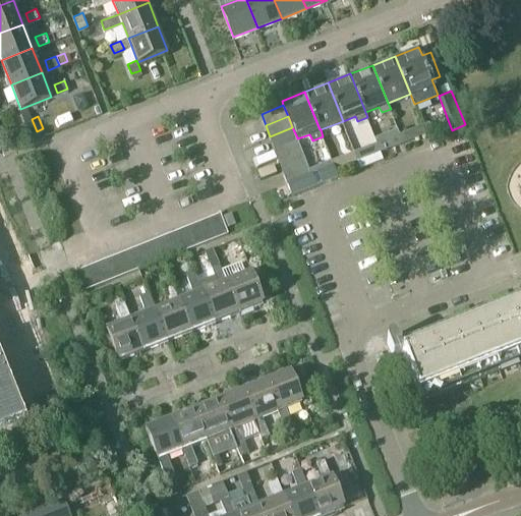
[(393,145),(403,140),(399,131),(397,126),(374,134),(381,150),(393,145)]
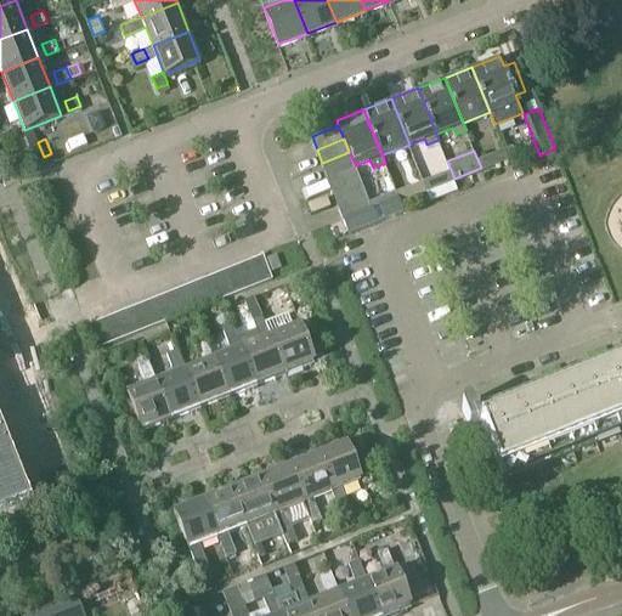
[(481,168),(501,160),(497,151),(478,158),(481,168)]
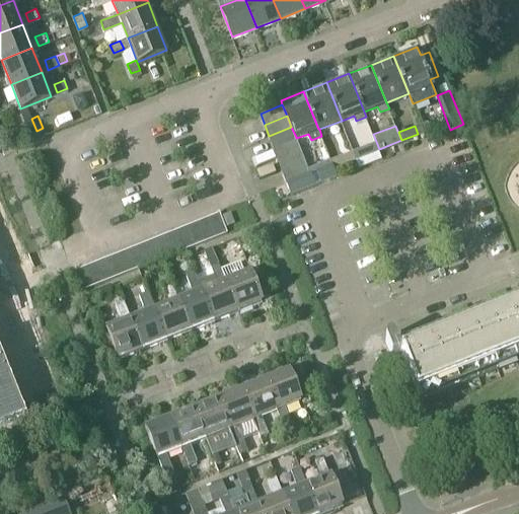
[(291,127),(269,136),(273,146),(296,137),(291,127)]
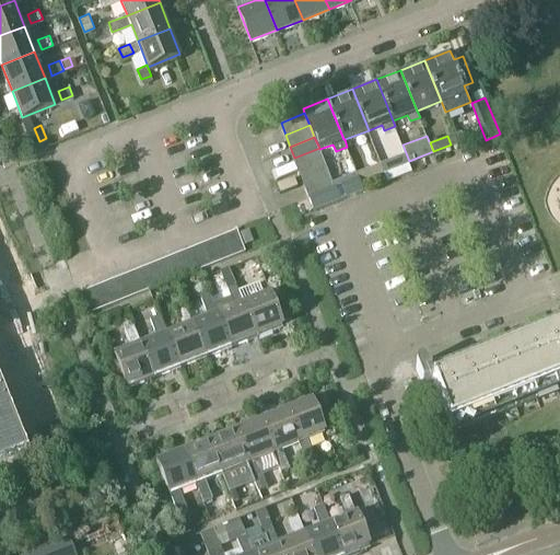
[(319,148),(294,158),(300,170),(324,160),(319,149),(319,148)]
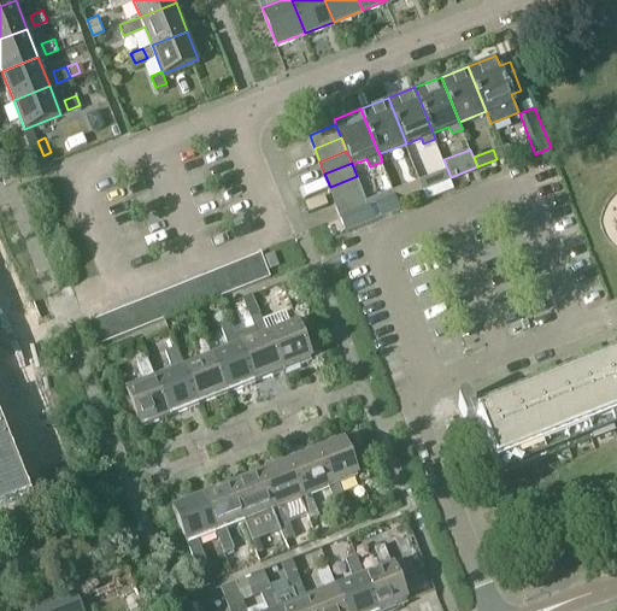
[(419,177),(423,188),(442,181),(439,170),(419,177)]
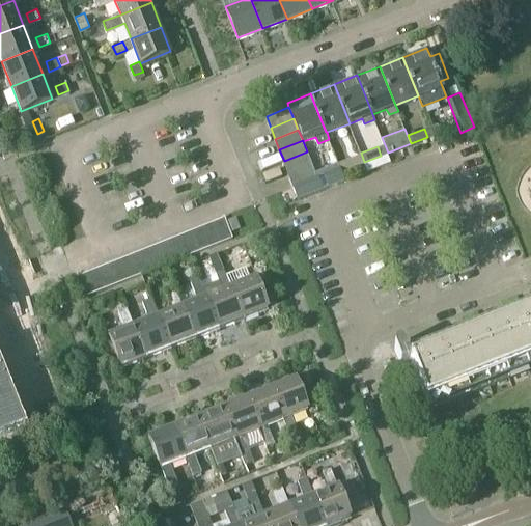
[(307,153),(307,151),(284,161),(288,173),(311,164),(307,153)]
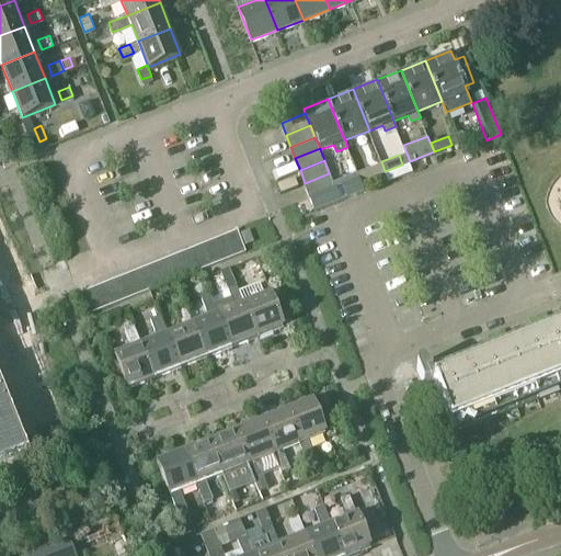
[(361,181),(378,173),(375,165),(357,171),(361,181)]
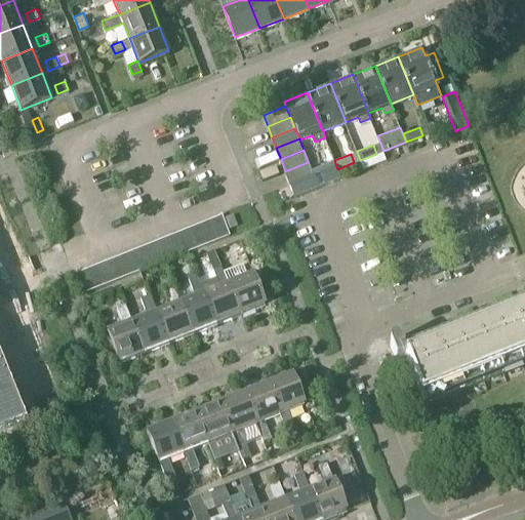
[(327,163),(311,169),(313,173),(289,182),(294,194),(340,176),(337,169),(334,160),(327,163)]
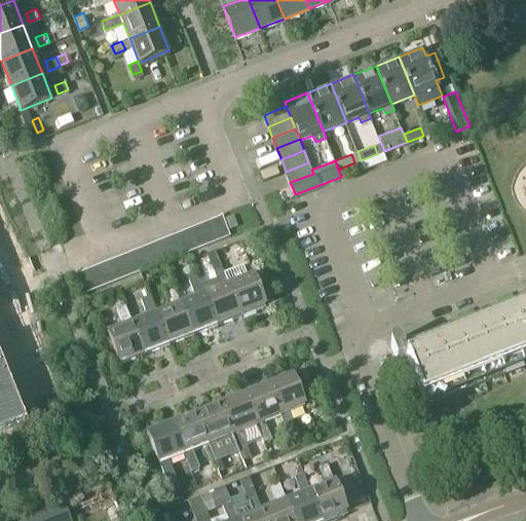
[(308,162),(286,172),(290,182),(313,174),(311,170),(308,162)]
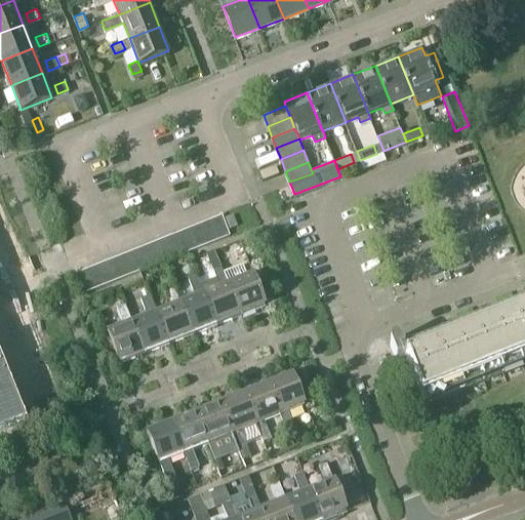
[(211,215),(219,237),(231,233),(221,211),(211,215)]
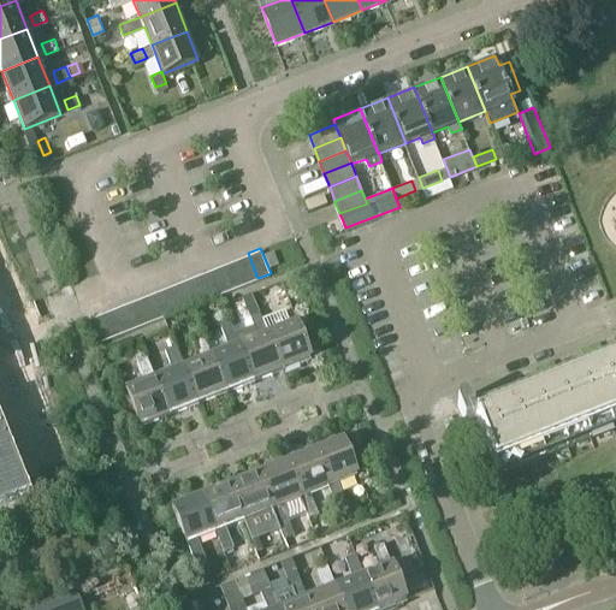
[(279,262),(273,249),(265,253),(270,266),(279,262)]
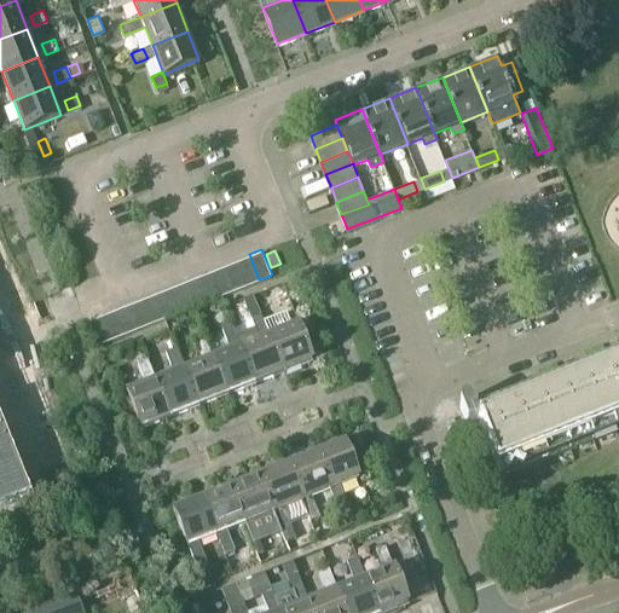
[(249,254),(237,260),(247,284),(259,279),(249,254)]
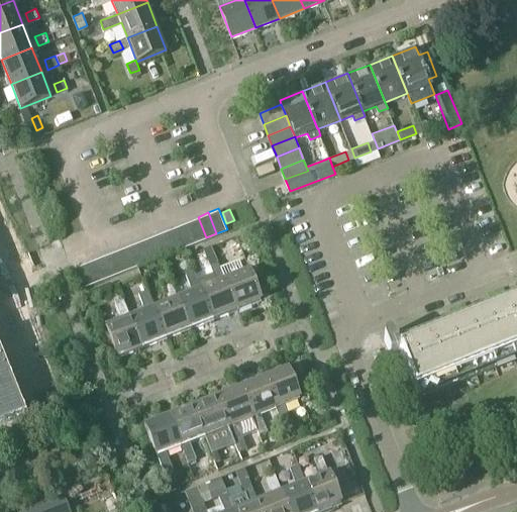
[(206,237),(198,217),(187,221),(196,241),(206,237)]
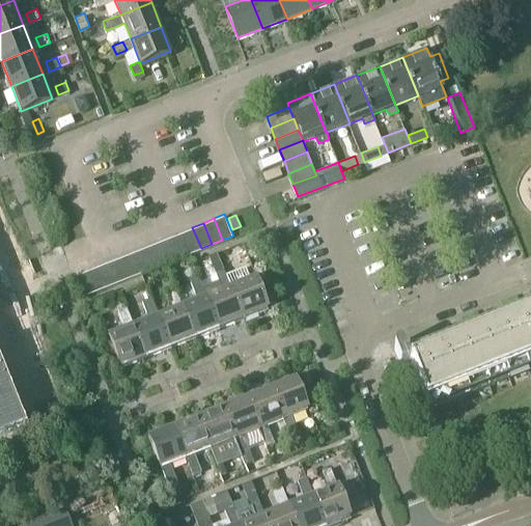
[(192,227),(182,231),(190,253),(201,248),(192,227)]
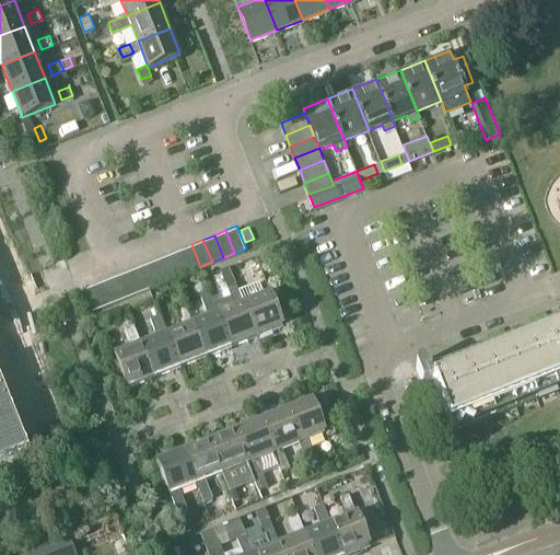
[(200,267),(191,244),(181,249),(189,272),(200,267)]
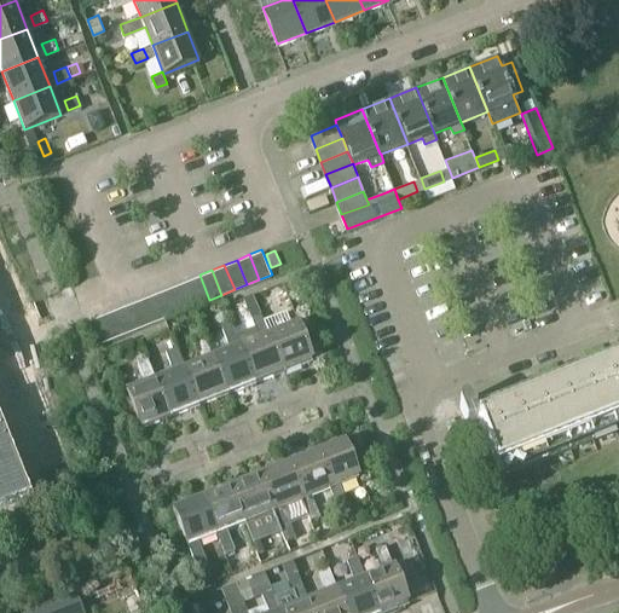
[(200,275),(187,279),(197,305),(209,300),(200,275)]
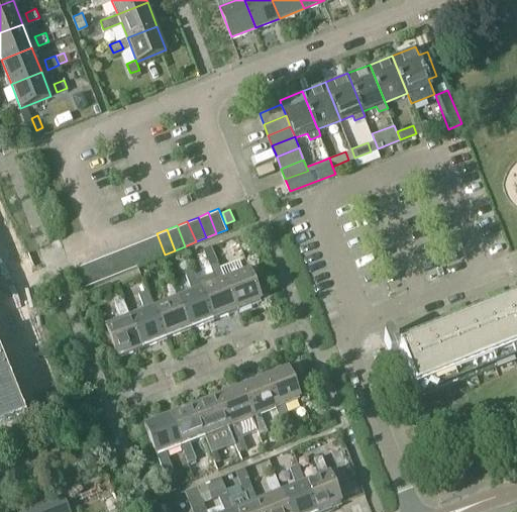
[(165,254),(157,233),(145,237),(153,259),(165,254)]
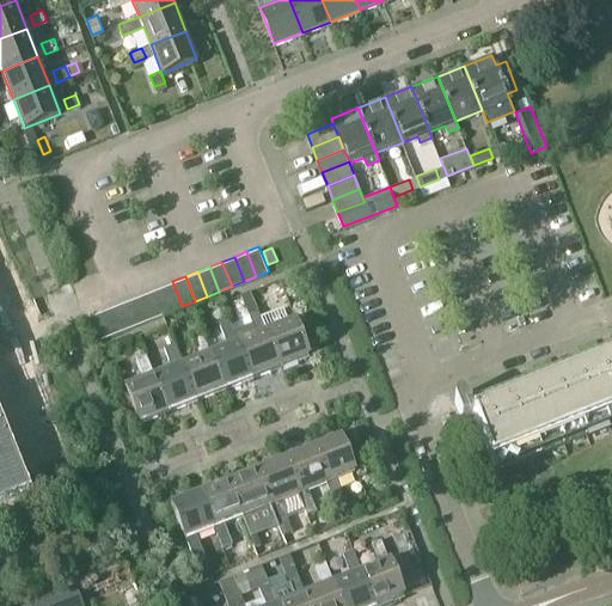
[(172,281),(160,286),(170,311),(182,306),(172,281)]
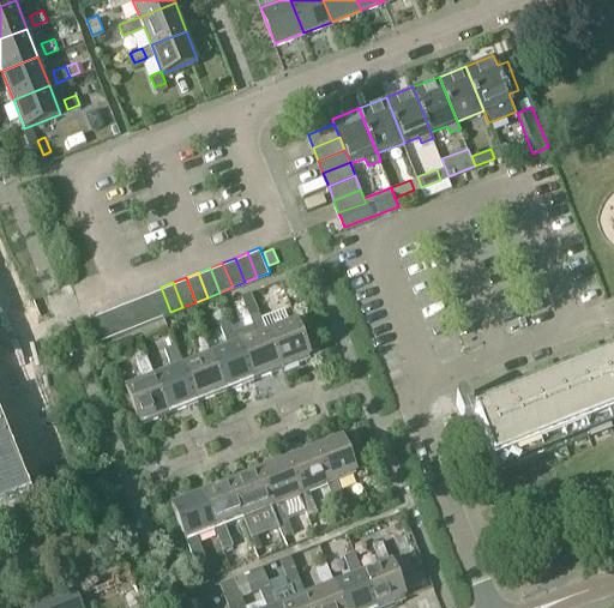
[(170,312),(161,287),(149,292),(158,317),(170,312)]
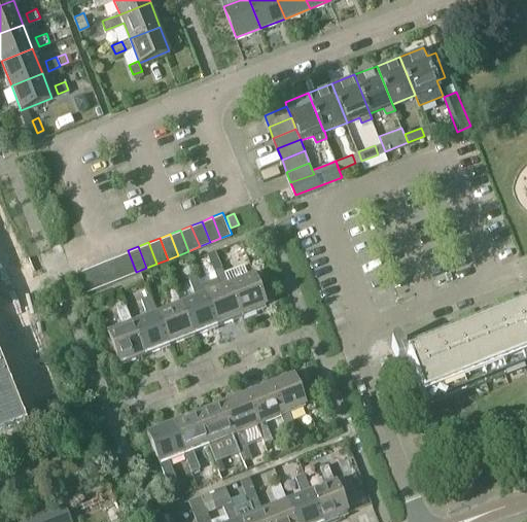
[(136,272),(128,250),(116,254),(125,276),(136,272)]
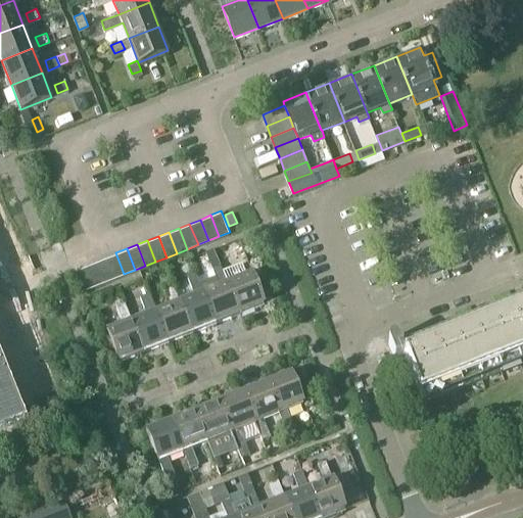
[(115,252),(105,256),(113,278),(124,274),(115,252)]
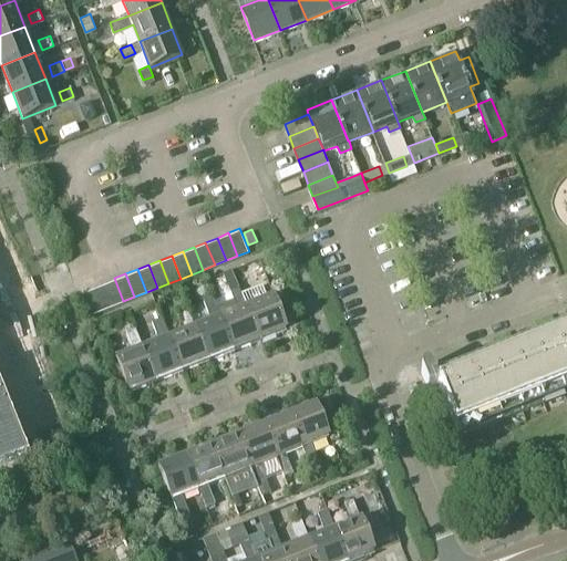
[(260,338),(287,326),(274,292),(272,292),(265,274),(256,278),(264,297),(246,303),(260,338)]
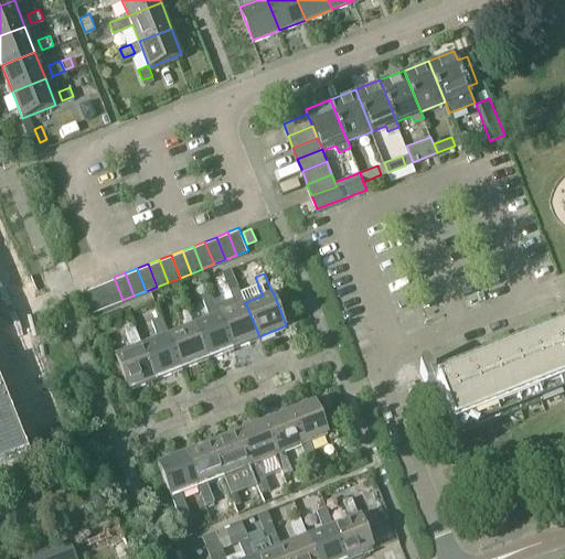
[(123,300),(114,277),(103,281),(112,304),(123,300)]
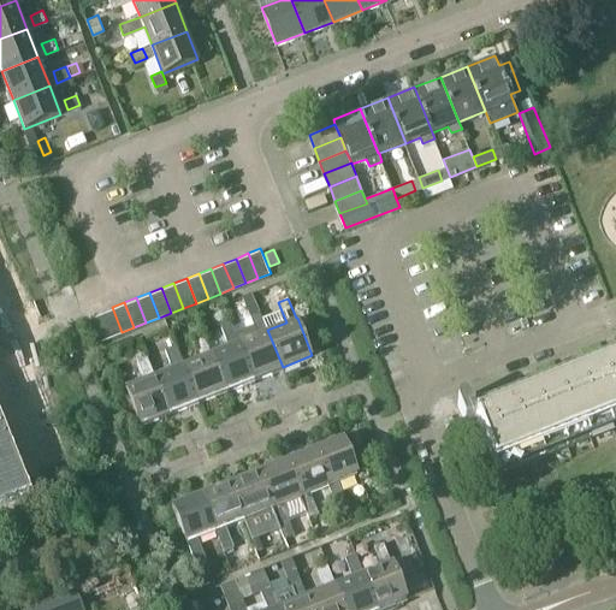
[(112,307),(99,313),(108,337),(122,332),(112,307)]
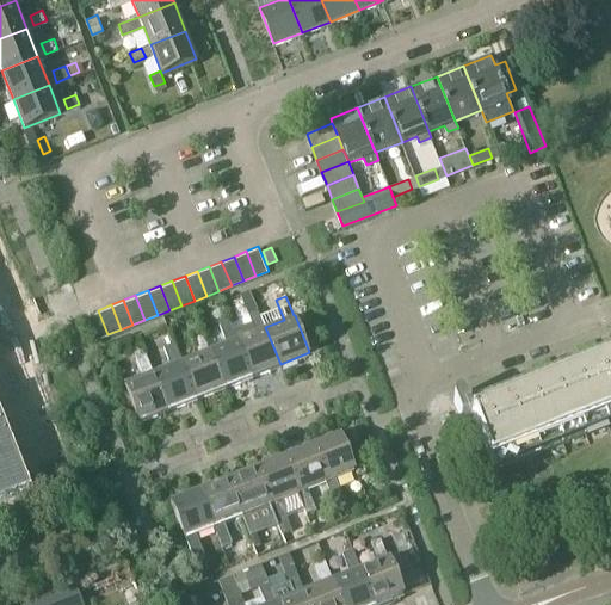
[(238,338),(239,339),(252,375),(281,364),(265,327),(258,307),(248,310),(255,331),(238,338)]
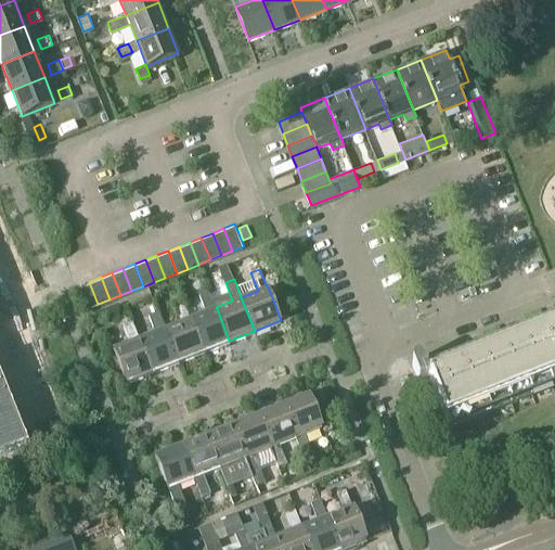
[(98,304),(89,282),(78,286),(87,308),(98,304)]
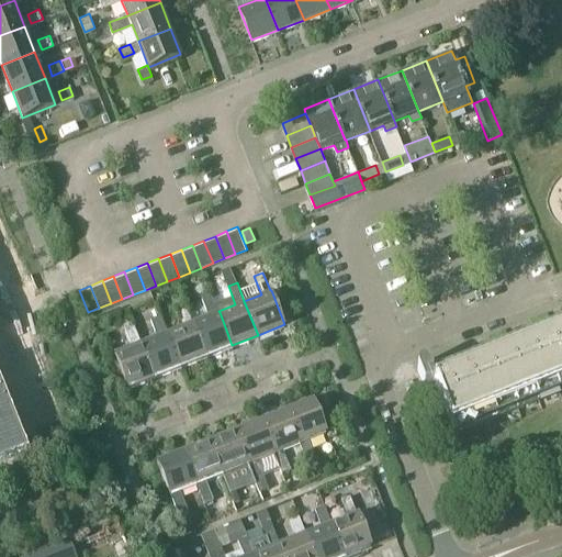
[(206,308),(216,303),(212,293),(212,292),(202,297),(203,297),(206,308)]
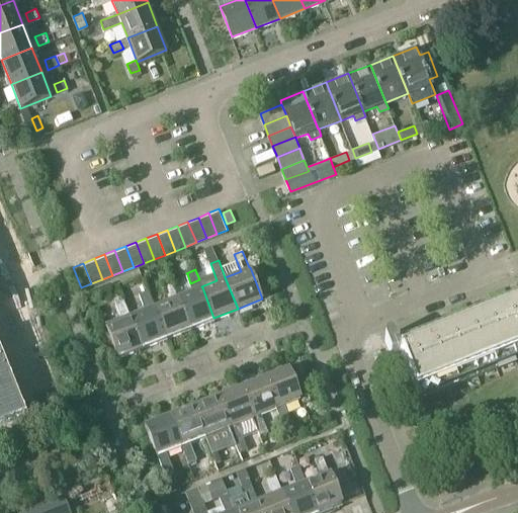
[(171,279),(163,282),(163,283),(167,292),(175,289),(171,279)]
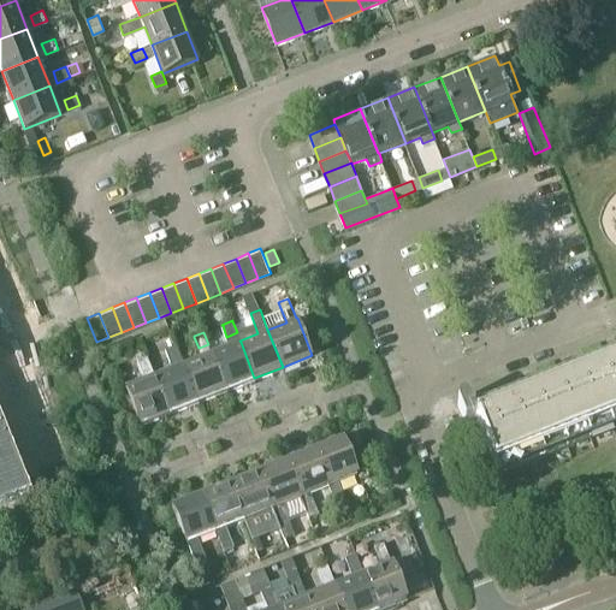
[(226,389),(254,378),(241,342),(240,341),(212,351),(226,389)]
